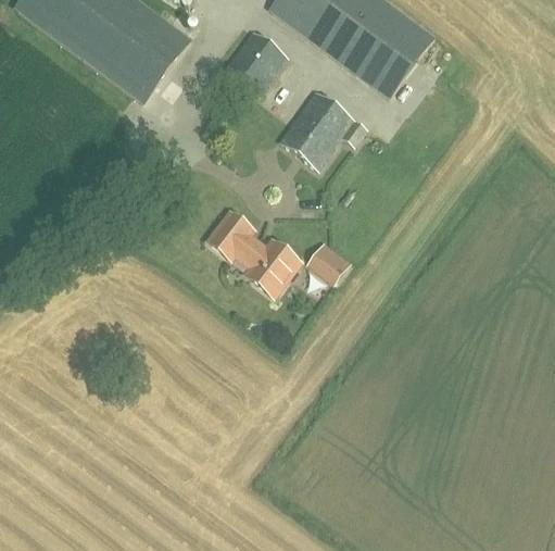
[(17,0),(13,7),(143,103),(191,39),(138,0),(17,0)]
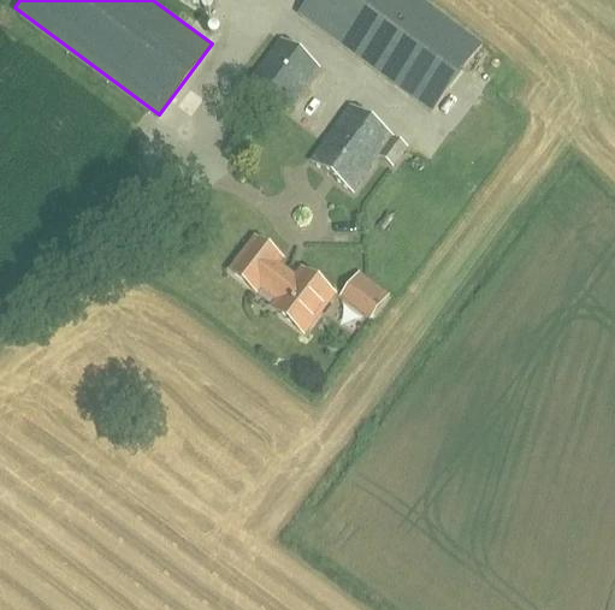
[(435,7),(425,0),(305,0),(297,10),(384,73),(435,7)]
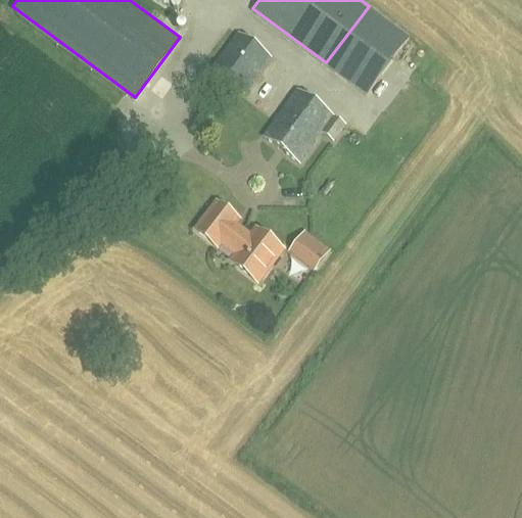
[(408,35),(369,6),(326,63),(365,92),(368,88),(408,35)]
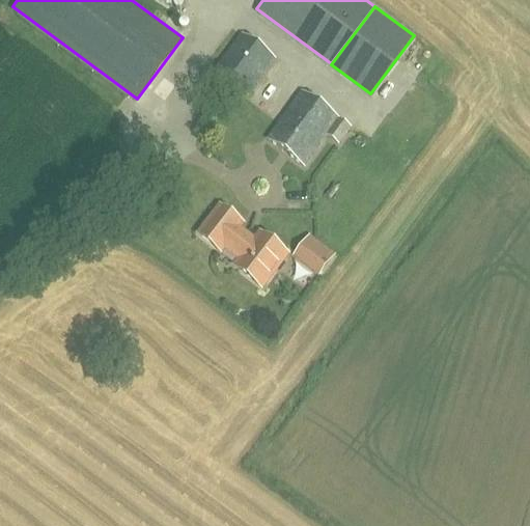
[(274,55),(241,30),(213,67),(246,91),(274,55)]
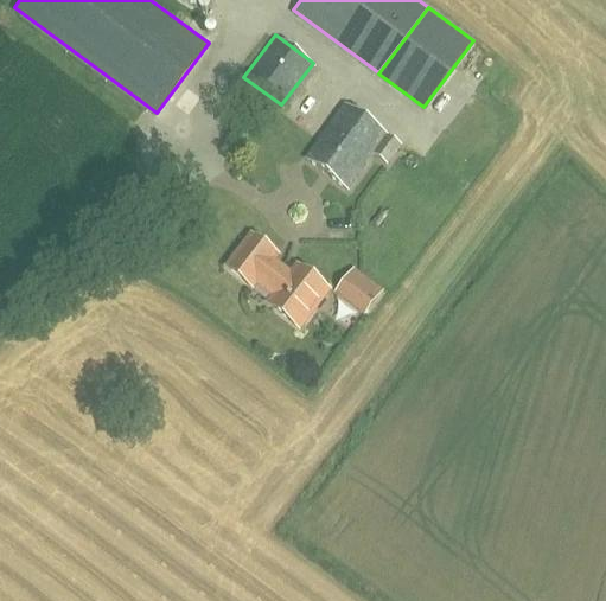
[(528,81),(473,40),(427,102),(423,107),(479,147),(528,81)]
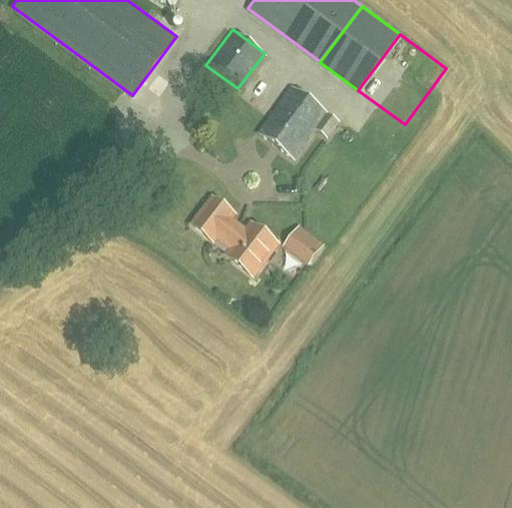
[(293,156),(315,126),(326,134),(337,118),(291,85),(258,130),(293,156)]
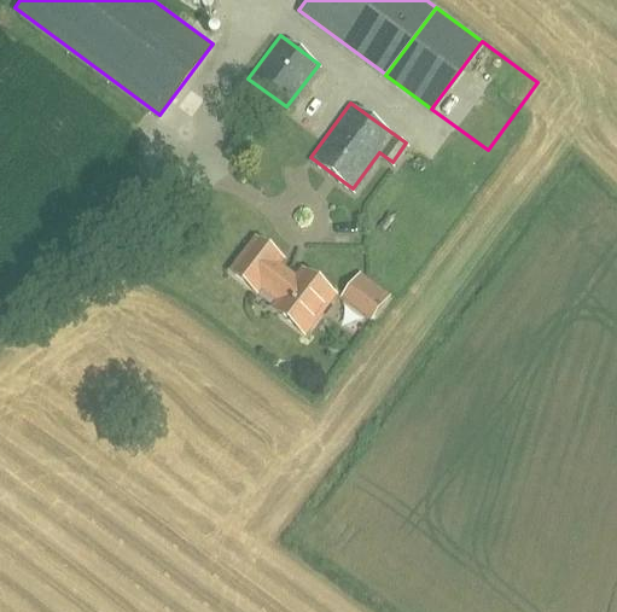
[(256,286),(260,283),(278,296),(272,304),(303,328),(332,292),(301,267),(295,275),(277,261),(279,256),(254,237),(230,267),(256,286)]
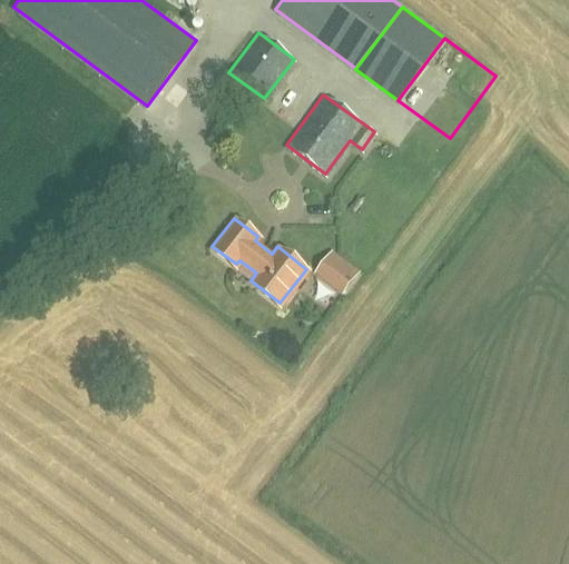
[(356,270),(339,256),(330,250),(314,270),(337,288),(340,290),(356,270)]
